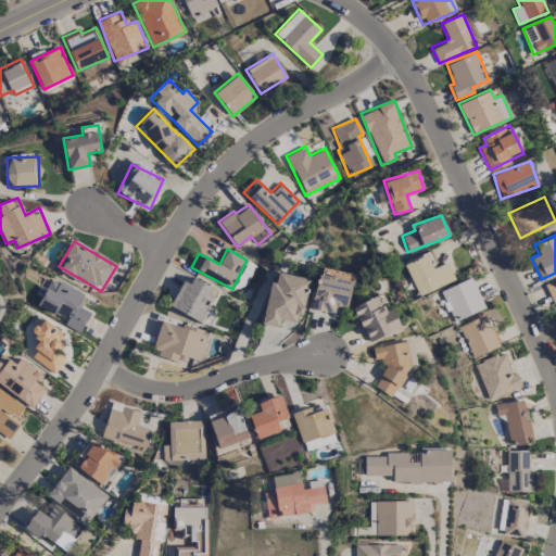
[(447,262),(433,266),(429,253),(404,262),(417,295),(454,281),(447,262)]
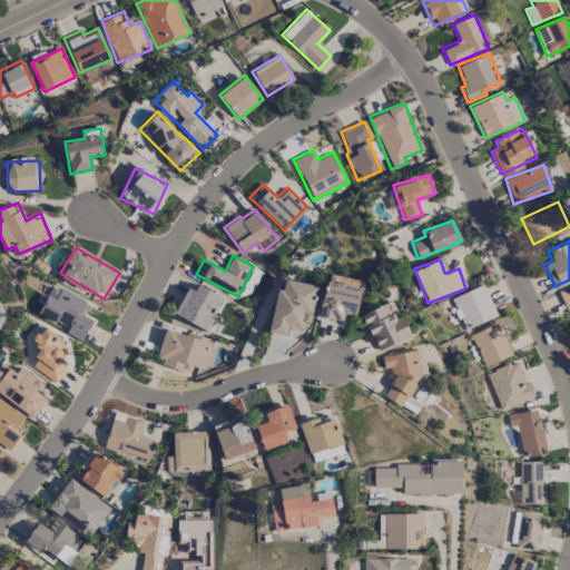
[(316,285),(284,278),(282,290),(277,287),(267,332),(285,335),(286,327),(306,332),(316,285)]
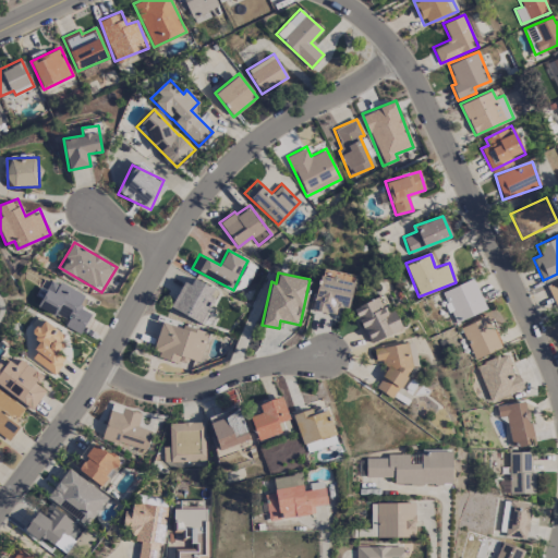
[(352,281),(317,275),(312,311),(335,314),(336,308),(348,310),(352,281)]
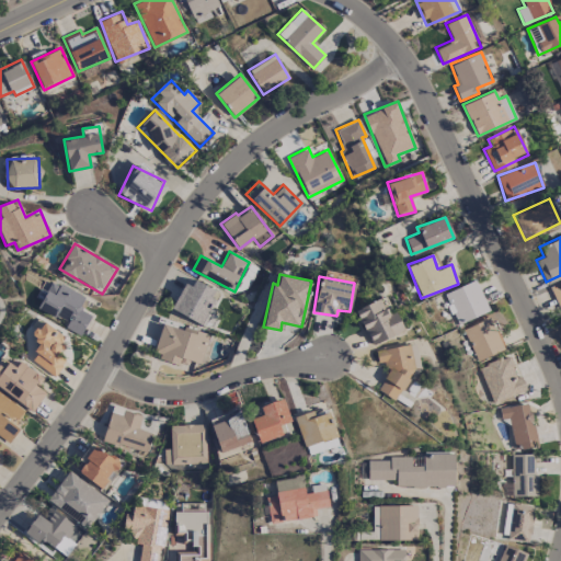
[(184,283),(171,309),(203,325),(219,293),(194,279),(191,286),(184,283)]
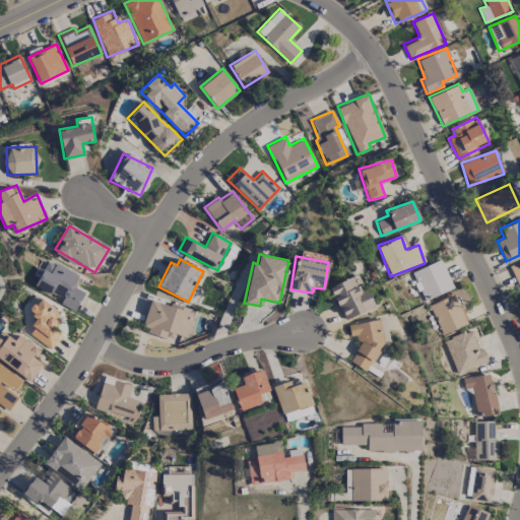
[(453,287),(441,259),(410,271),(424,301),(453,287)]
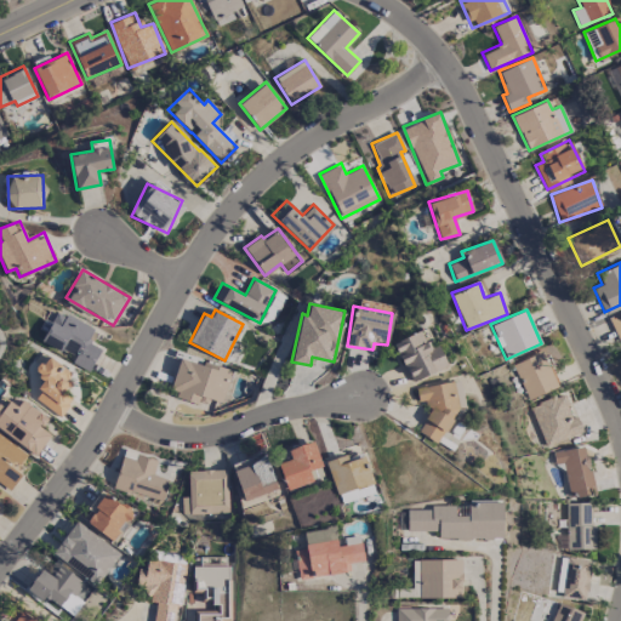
[(90,371),(100,347),(87,342),(93,326),(55,311),(41,342),(74,355),(70,363),(90,371)]
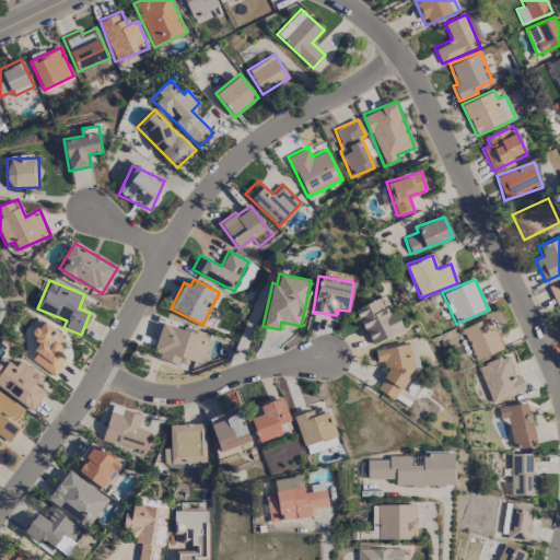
[(404,330),(395,311),(386,314),(380,298),(354,308),(370,345),(404,330)]
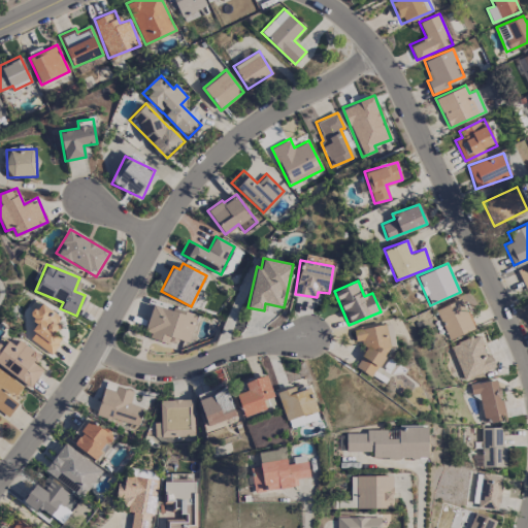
[(448,339),(473,330),(462,299),(436,308),(448,339)]
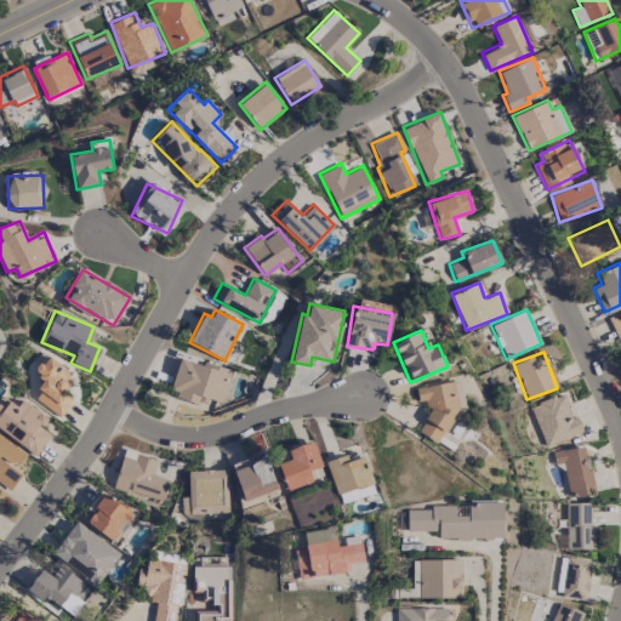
[(33,397),(60,416),(73,399),(62,392),(74,375),(45,354),(33,371),(45,380),(33,397)]
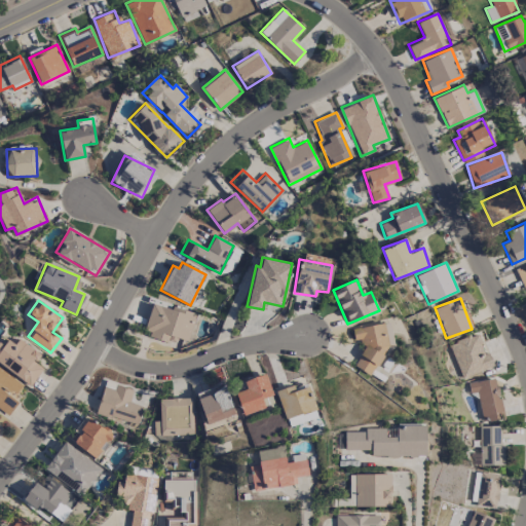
[(187,341),(195,314),(152,301),(143,333),(175,343),(176,337),(187,341)]
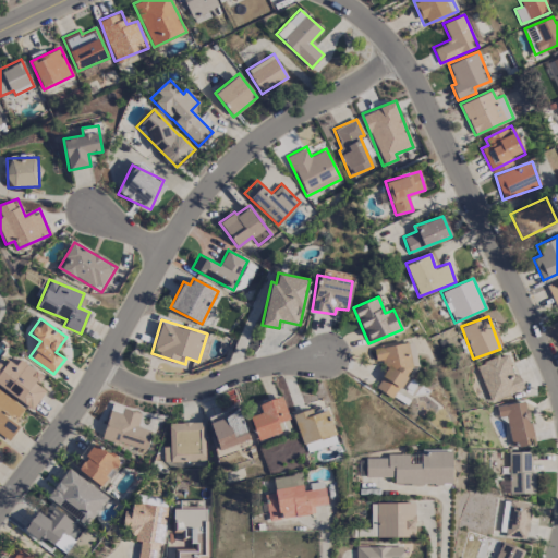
[(373,349),(375,361),(379,360),(386,392),(393,390),(393,389),(413,385),(404,342),(373,349)]
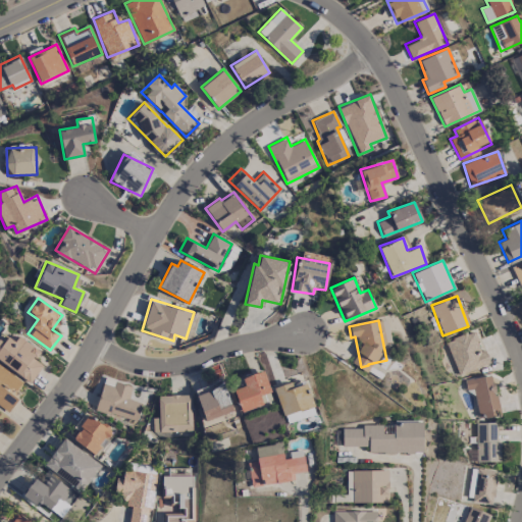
[(487,363),(474,329),(445,342),(458,375),(487,363)]
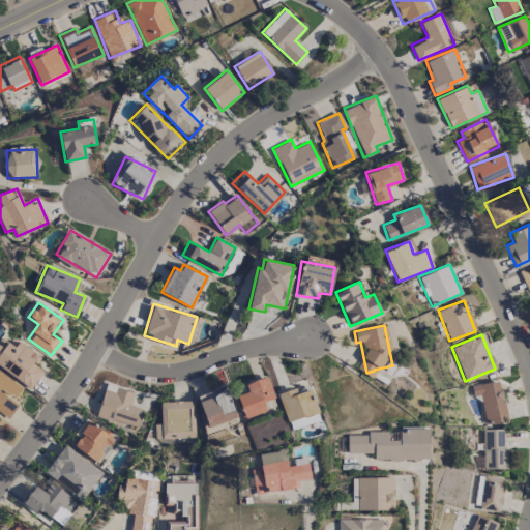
[(0,340),(0,366),(31,388),(42,371),(34,365),(40,356),(18,341),(15,346),(2,337),(0,340)]
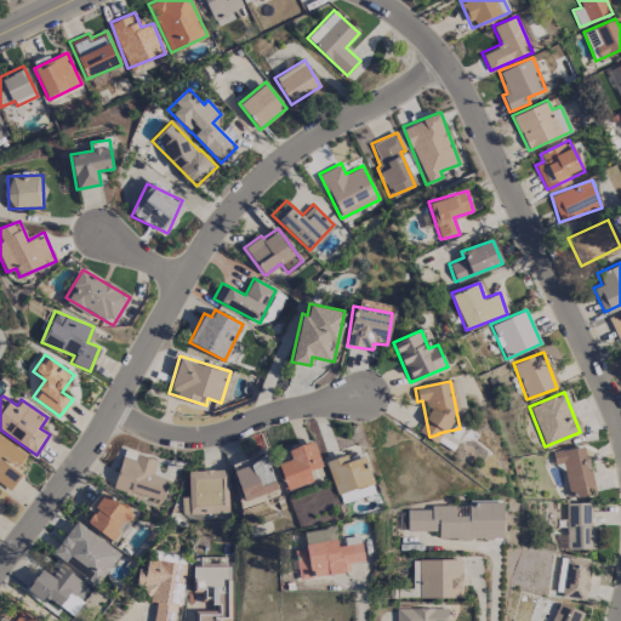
[(22,473),(16,469),(27,454),(0,434),(0,482),(10,489),(22,473)]
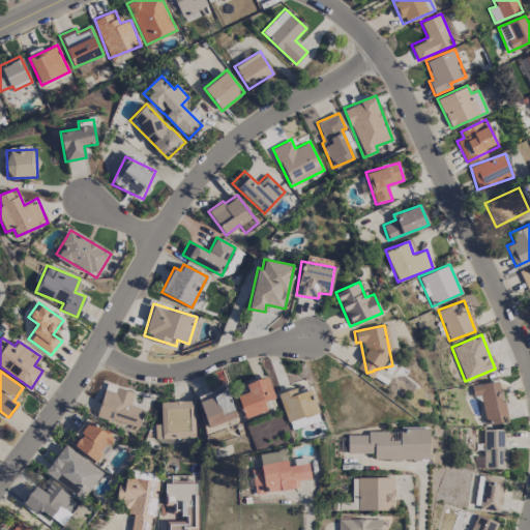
[(244,418),(266,411),(263,402),(274,398),(268,376),(244,383),(247,391),(237,394),(244,418)]
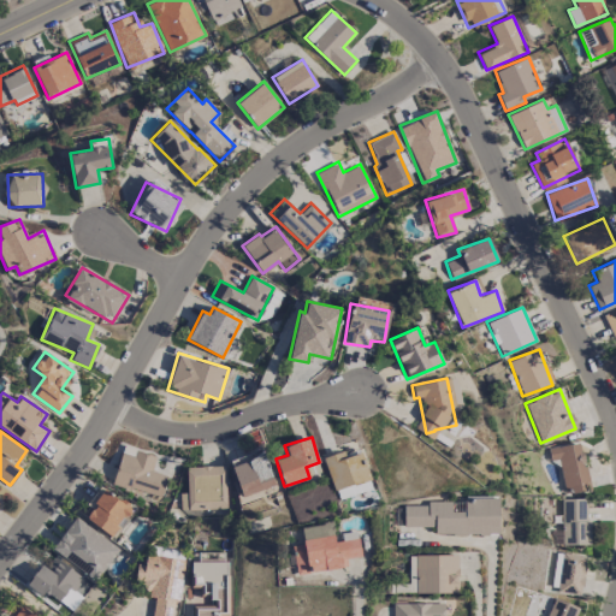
[(548,448),(550,461),(558,458),(564,493),(588,490),(581,442),(548,448)]
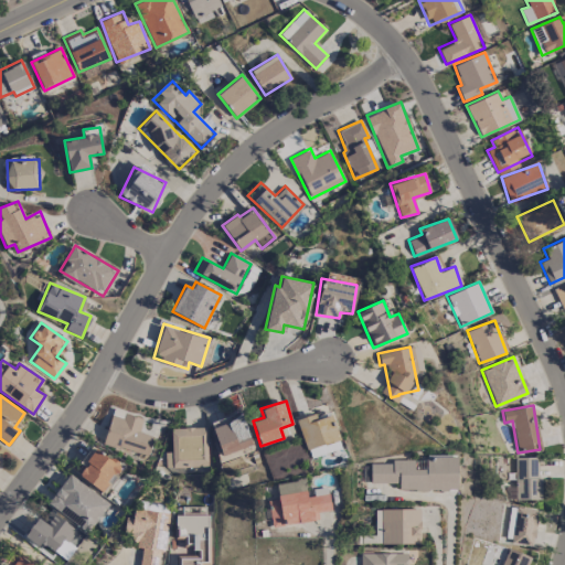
[(142,417),(112,409),(103,445),(130,451),(129,457),(147,461),(152,435),(139,432),(142,417)]
